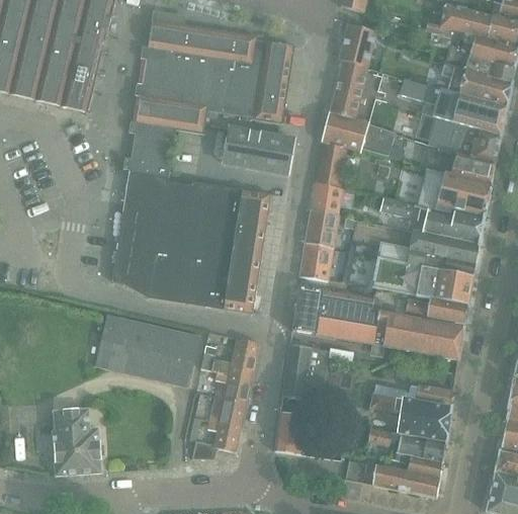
[(0,0),(0,92),(9,95),(32,100),(61,107),(87,113),(114,0),(0,0)]
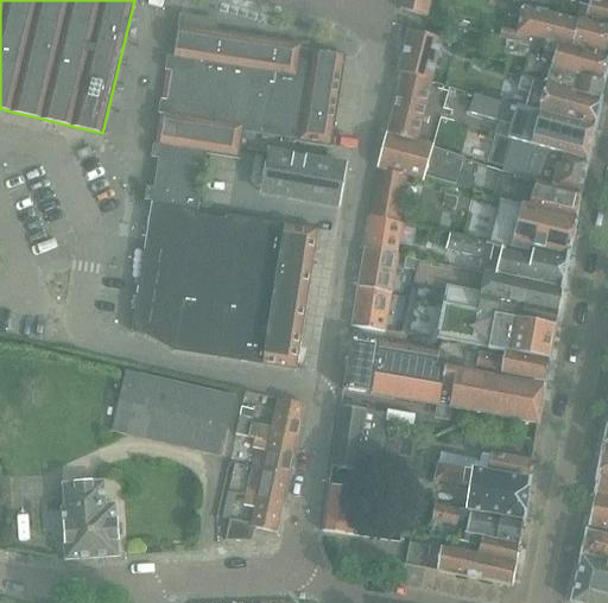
[(399,0),(398,8),(426,14),(430,0),(399,0)]
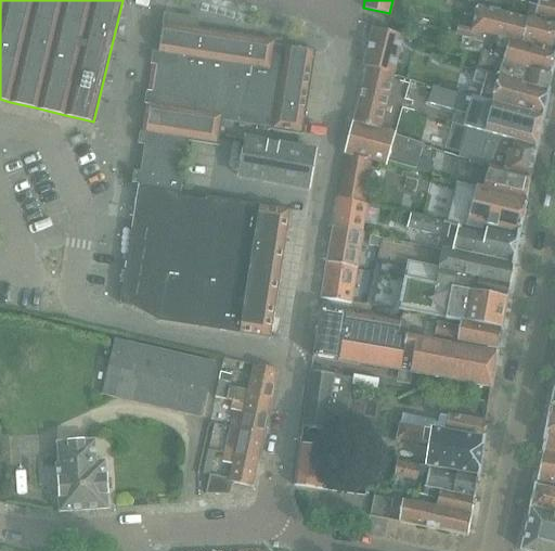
[(554,23),(554,0),(539,0),(538,3),(529,1),(527,17),(554,23)]
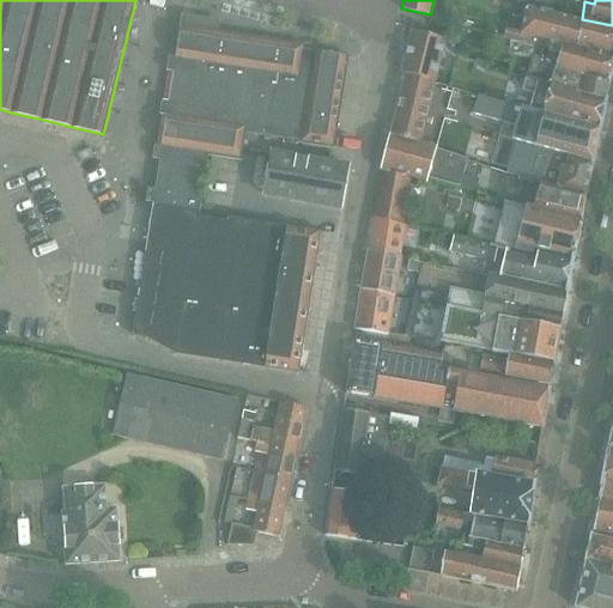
[(503,37),(510,38),(547,44),(546,49),(558,52),(562,42),(612,54),(612,25),(582,19),(528,6),(522,31),(505,28),(503,37)]
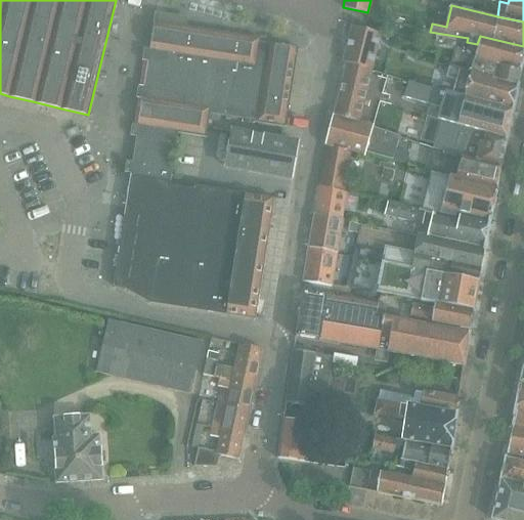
[(170,179),(177,131),(205,135),(208,112),(255,119),(255,121),(285,125),(297,47),(259,42),(260,37),(154,22),(130,173),(170,179)]
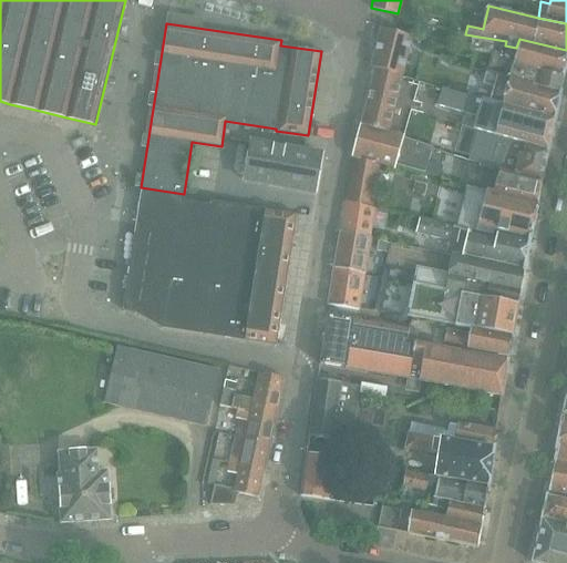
[(374,64),(375,65),(401,72),(411,34),(381,28),(371,63),(374,64)]
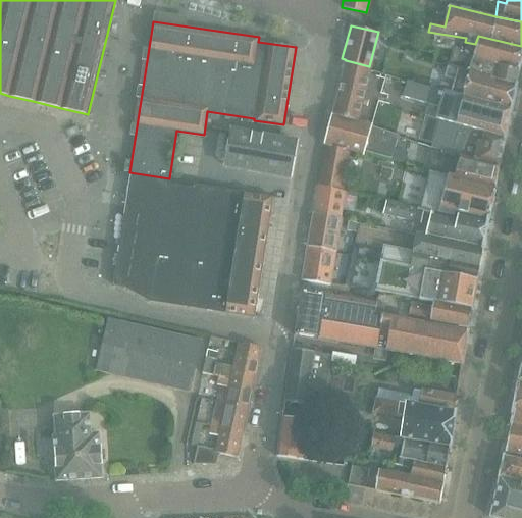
[(452,48),(448,65),(515,83),(521,48),(521,46),(478,36),(475,44),(465,42),(466,38),(434,33),(432,44),(452,48)]
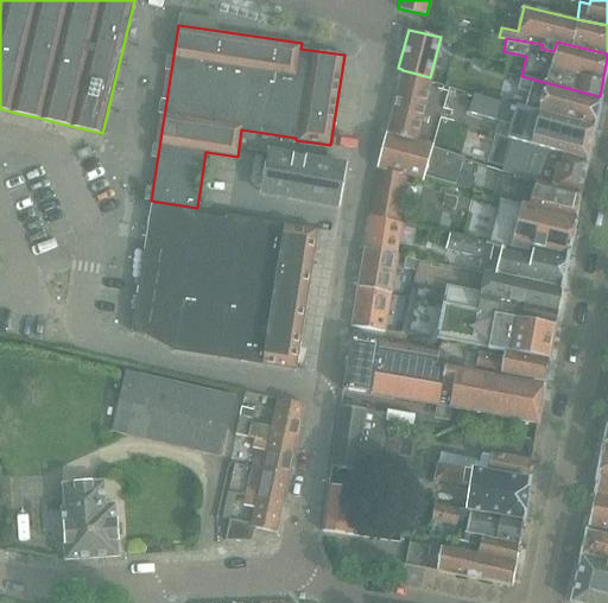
[(403,70),(387,132),(416,139),(430,77),(403,70)]
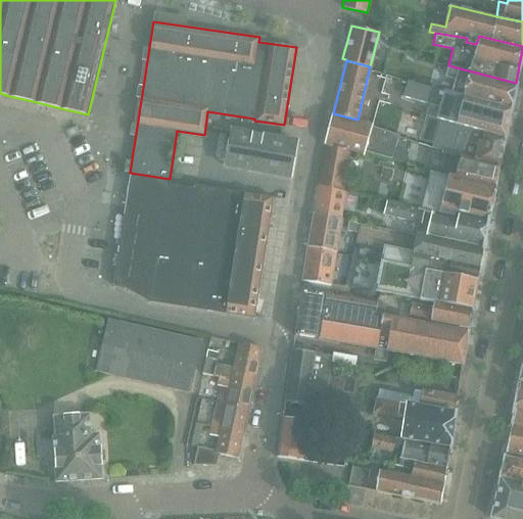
[(446,64),(444,75),(453,77),(448,91),(511,108),(516,83),(448,65),(446,64)]
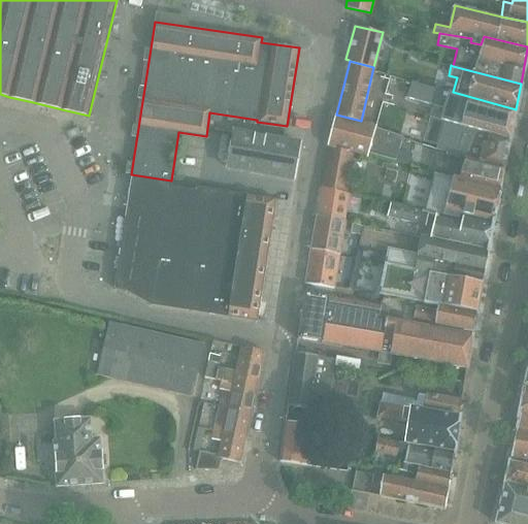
[(443,106),(440,117),(430,113),(423,138),(439,142),(438,148),(447,151),(466,157),(471,142),(475,127),(509,136),(516,109),(453,92),(411,80),(406,96),(443,106)]
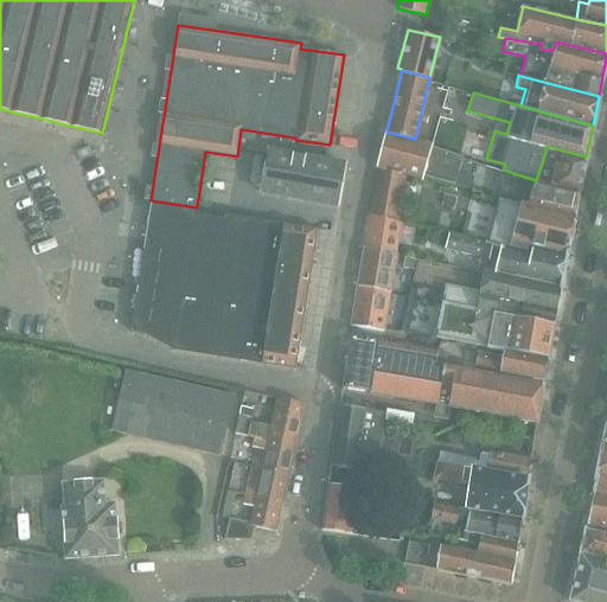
[(387,132),(385,138),(383,143),(378,166),(408,174),(421,178),(422,173),(455,181),(462,157),(430,146),(430,142),(415,139),(387,132)]
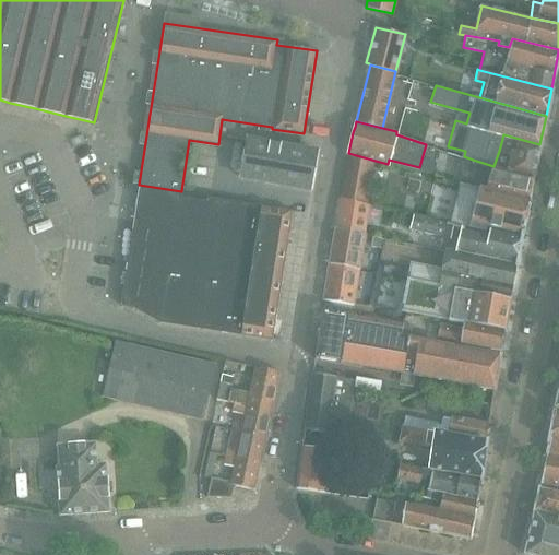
[(507,167),(534,175),(539,144),(503,134),(499,151),(494,166),(507,169),(507,167)]
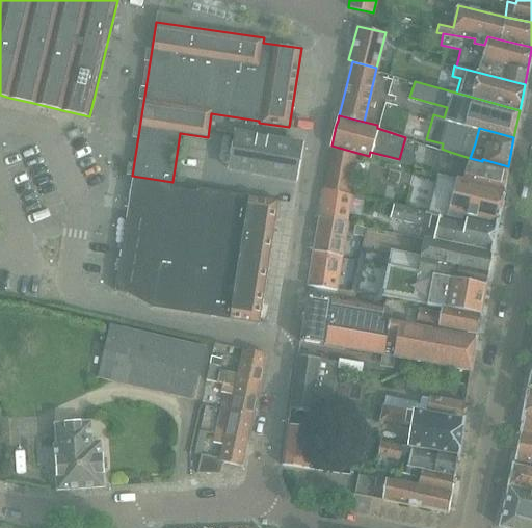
[(295,178),(301,143),(234,131),(228,165),(295,178)]
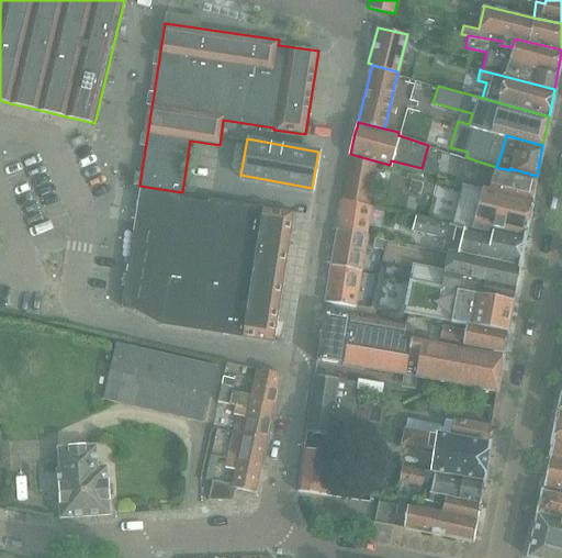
[(350,154),(343,197),(369,204),(378,162),(350,154)]
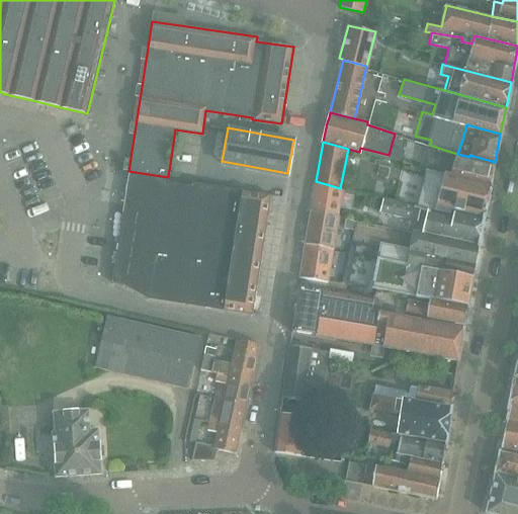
[(424,143),(418,168),(424,169),(437,172),(490,184),(495,162),(469,155),(469,157),(457,154),(438,148),(430,145),(424,143)]
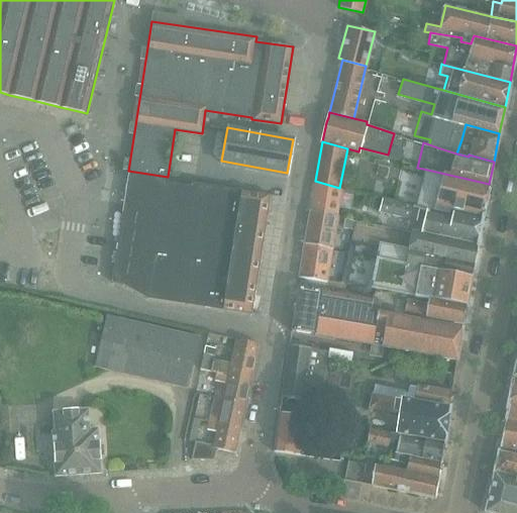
[(415,203),(415,206),(451,214),(453,208),(483,214),(489,184),(436,172),(423,169),(415,203)]
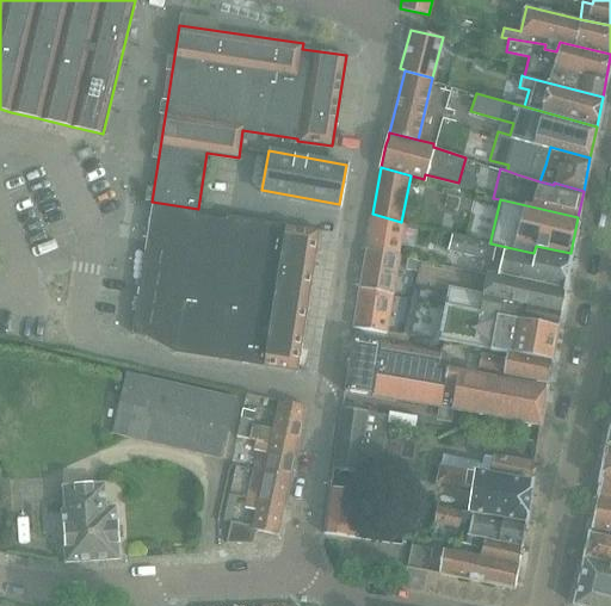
[(152,202),(141,273),(308,300),(319,228),(228,214),(227,218),(198,214),(198,209),(152,202)]
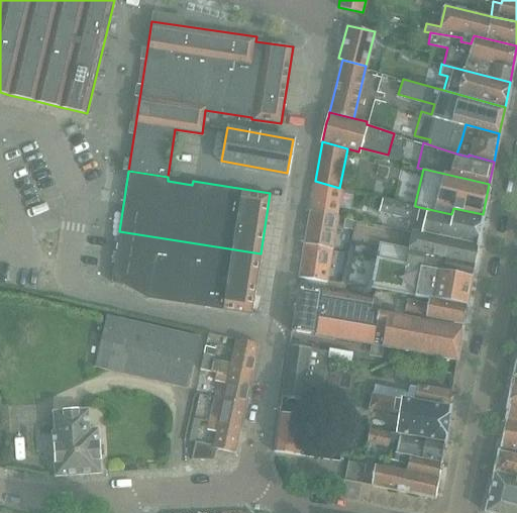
[(340,188),(339,188),(315,181),(310,208),(336,214),(340,188)]
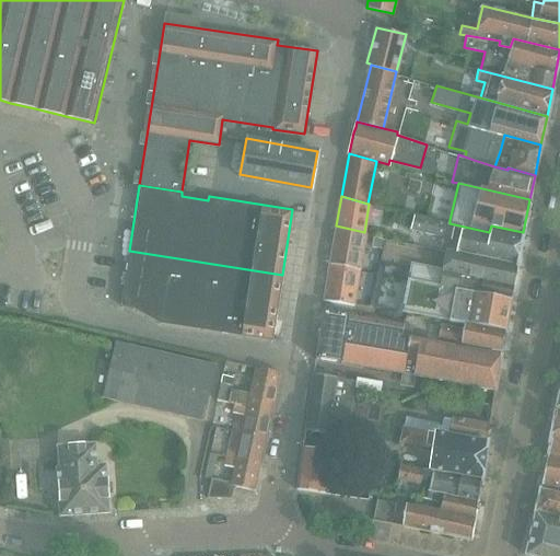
[(415,212),(410,227),(443,234),(440,247),(446,250),(517,264),(523,232),(491,226),(489,232),(450,223),(450,220),(415,212)]
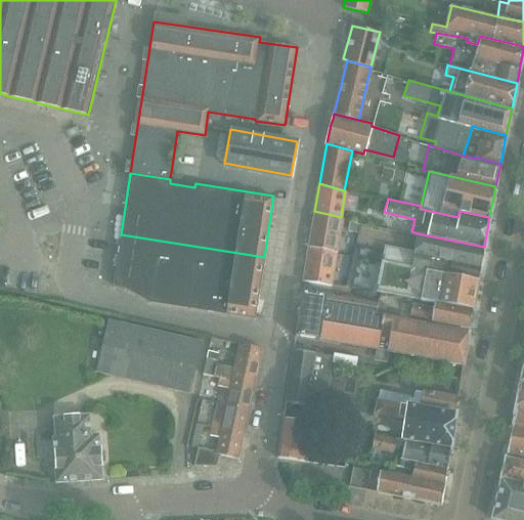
[(314,211),(308,245),(336,251),(341,217),(314,211)]
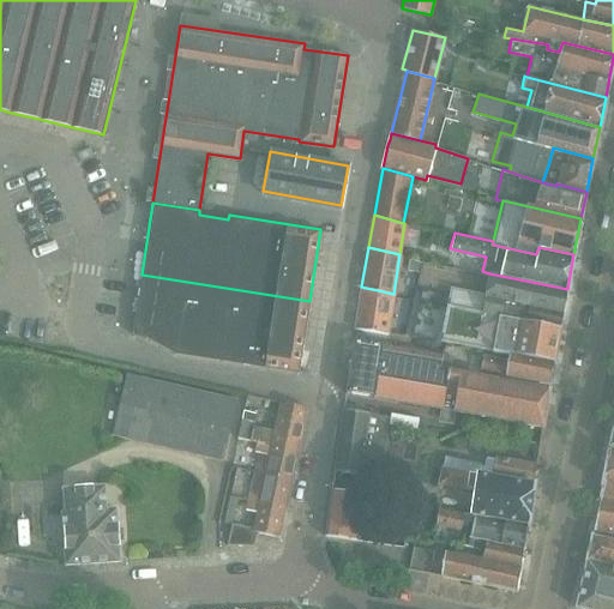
[(408,257),(407,267),(420,270),(421,259),(408,257)]
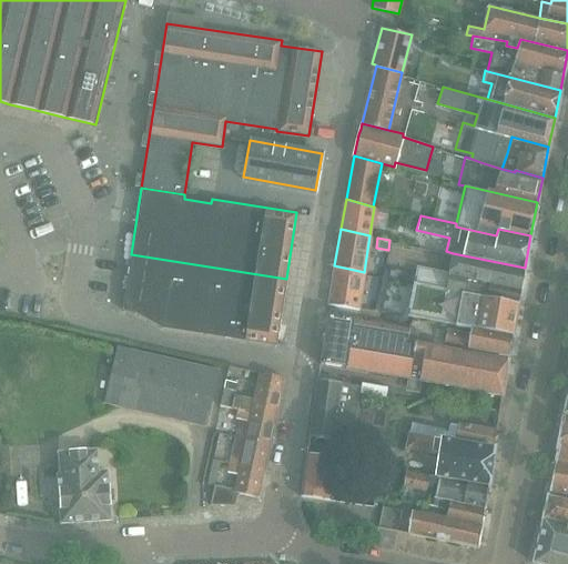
[(520,292),(525,268),(453,253),(449,271),(448,277),(520,292)]
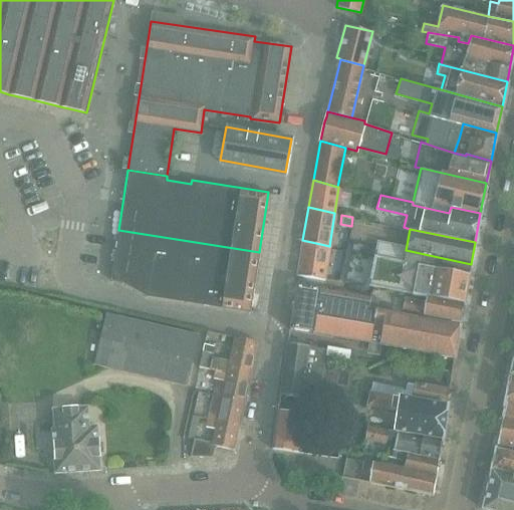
[(259,252),(118,230),(110,280),(120,281),(147,295),(249,311),(259,252)]
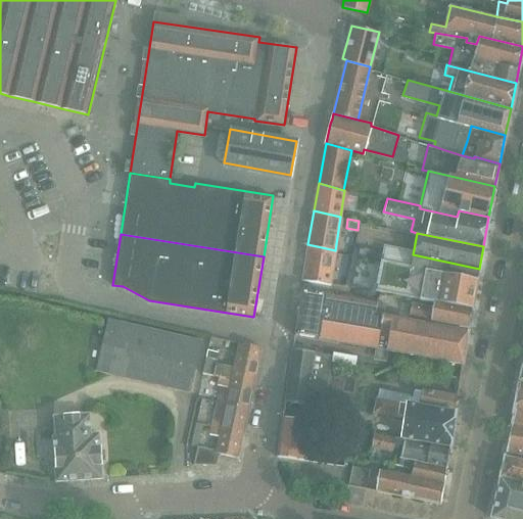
[(425,270),(477,277),(479,269),(413,254),(414,249),(385,243),(382,261),(426,269),(425,270)]
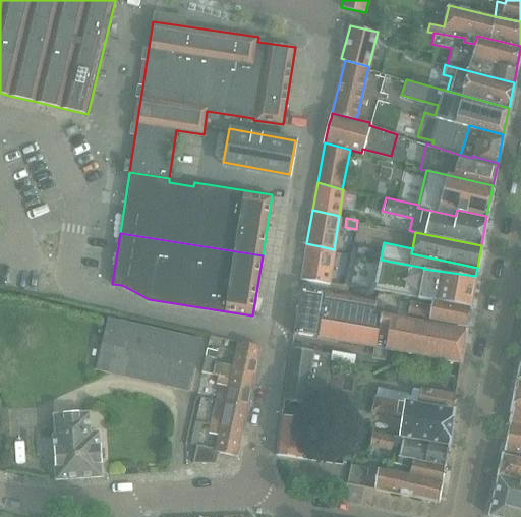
[(329,286),(329,282),(334,249),(306,243),(301,277),(311,279),(309,288),(330,291),(331,286),(329,286)]
